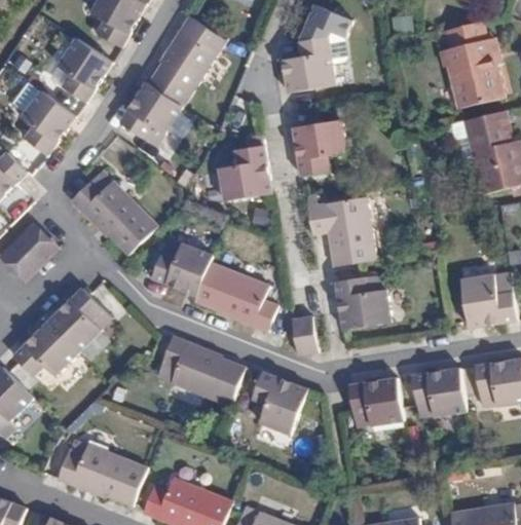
[(106,21),(98,35),(119,47),(135,21),(144,5),(134,0),(99,0),(92,12),(106,21)]
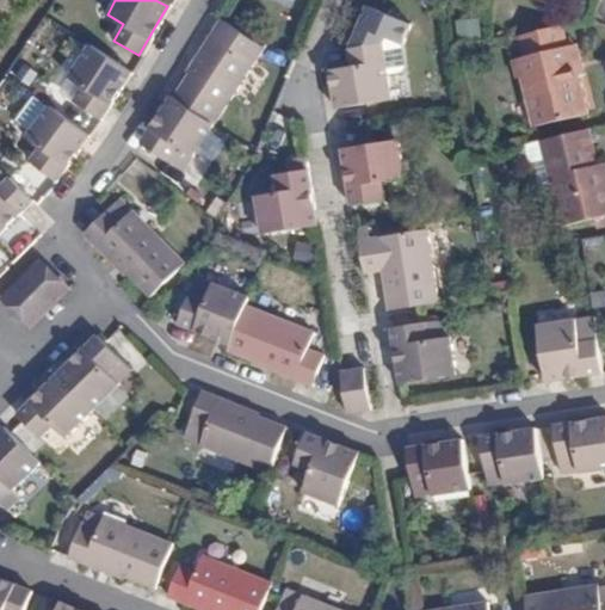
[(332,108),(389,99),(386,71),(394,69),(402,65),(400,43),(408,23),(365,5),(346,47),(350,66),(326,71),(329,92),(332,108)]
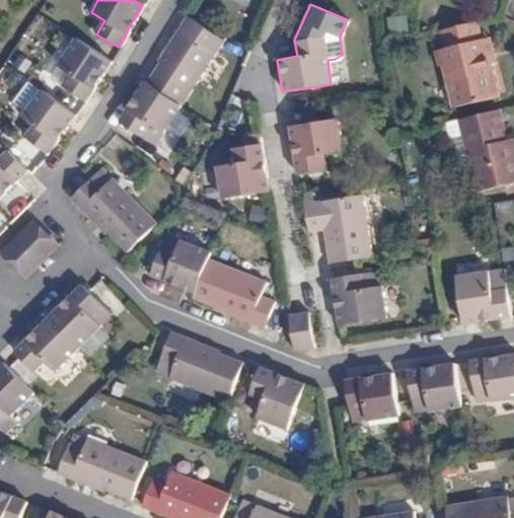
[(143,82),(177,104),(220,40),(185,15),(166,44),(156,59),(158,60),(143,82)]
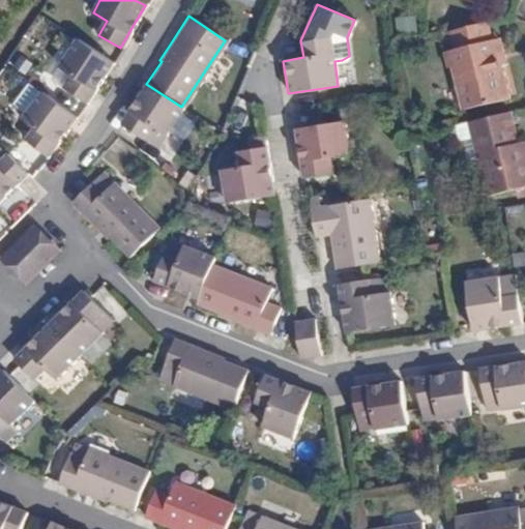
[(489,38),(485,20),(443,30),(448,49),(451,63),(447,64),(459,110),(506,98),(498,64),(497,62),(490,63),(489,60),(488,56),(493,55),(489,38)]
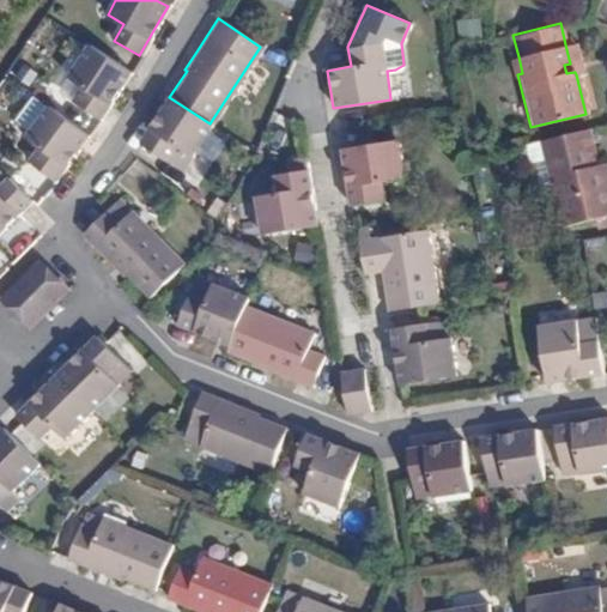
[(575,42),(565,44),(570,64),(564,65),(565,70),(566,73),(575,72),(576,74),(581,73),(575,42)]
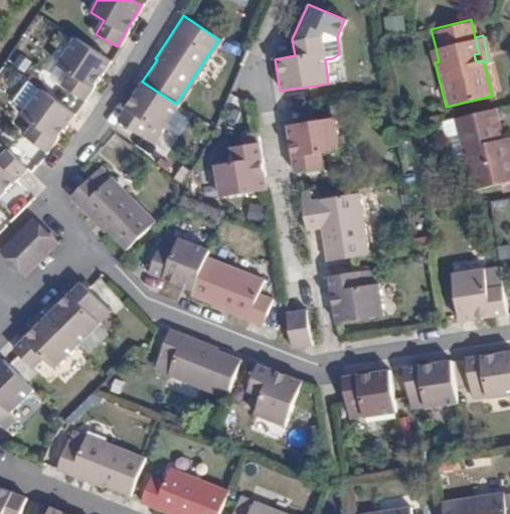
[(66,75),(59,86),(80,100),(100,73),(108,61),(73,38),(54,66),(66,75)]
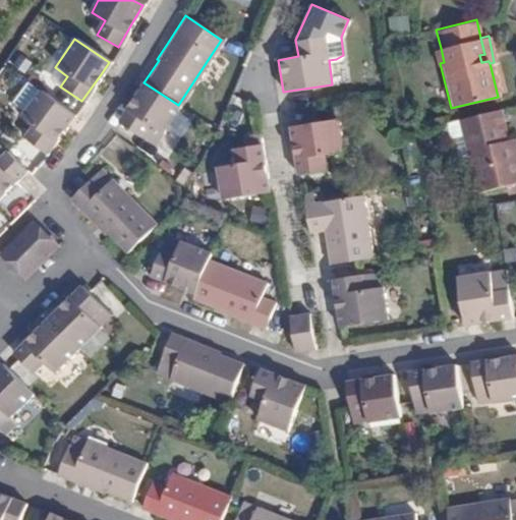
[(444,62),(441,48),(432,50),(437,64),(440,63),(444,62)]
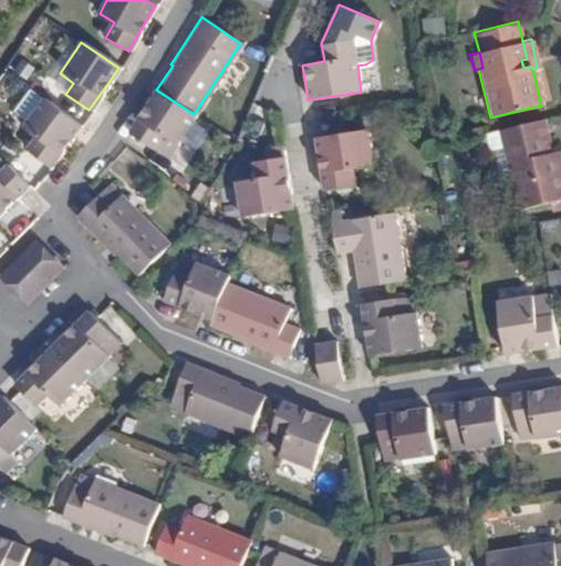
[(149,147),(165,157),(194,114),(156,90),(155,89),(139,113),(126,133),(149,147)]
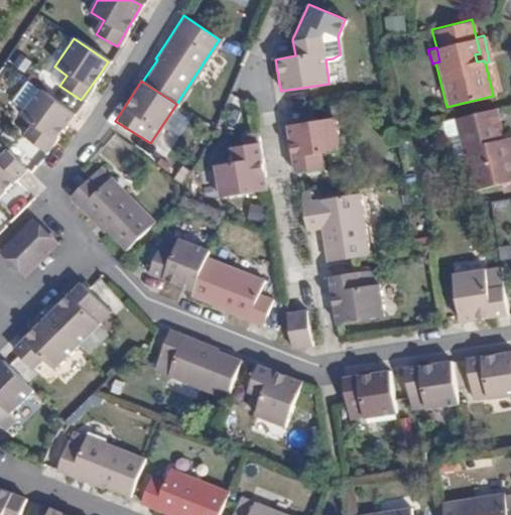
[(30,126),(22,135),(44,152),(66,124),(73,114),(39,90),(19,117),(30,126)]
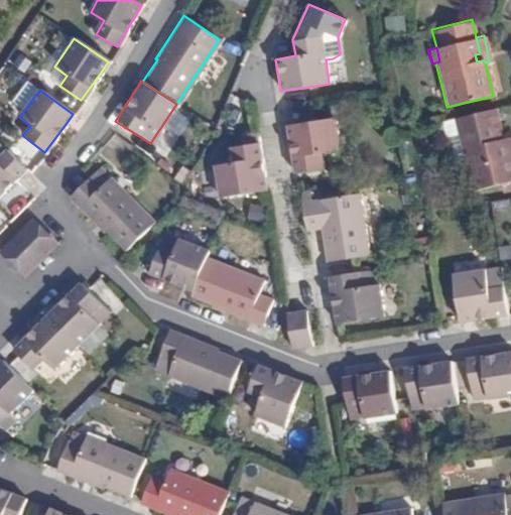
[(493,108),(441,121),(444,136),(457,134),(470,188),(510,179),(510,151),(510,145),(502,147),(499,137),(496,123),(493,108)]
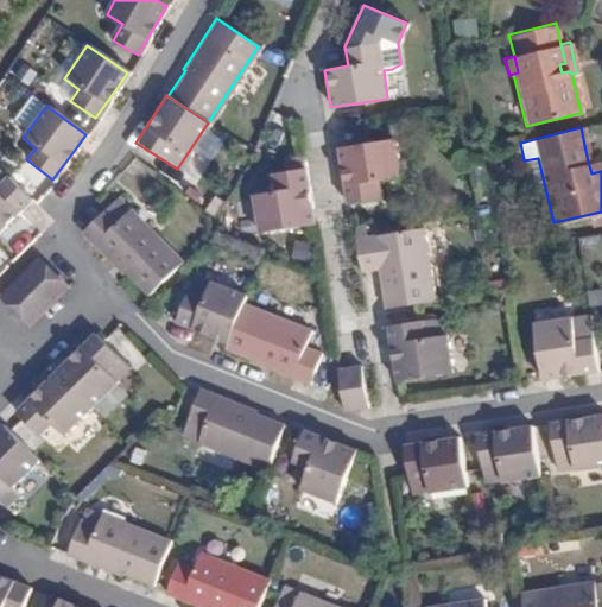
[(341,181),(344,203),(375,198),(373,179),(395,176),(390,139),(336,147),(341,181)]
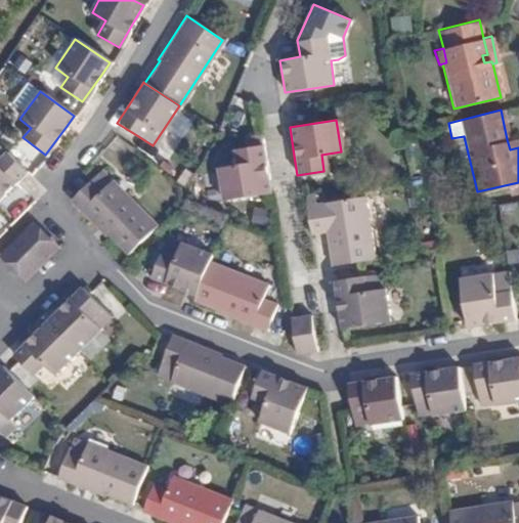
[(146,155),(153,145),(138,136),(132,145),(146,155)]
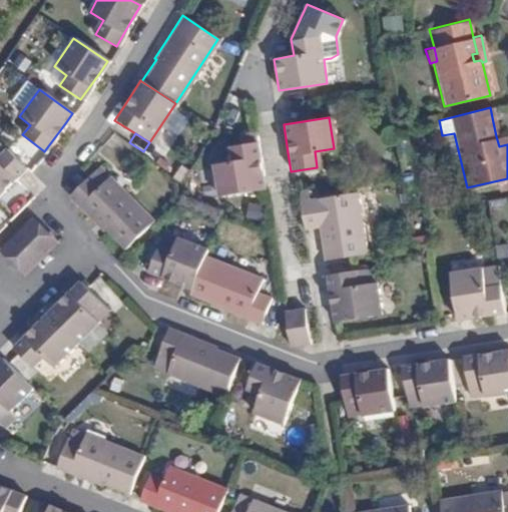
[(499,146),(507,144),(505,135),(496,136),(499,146)]
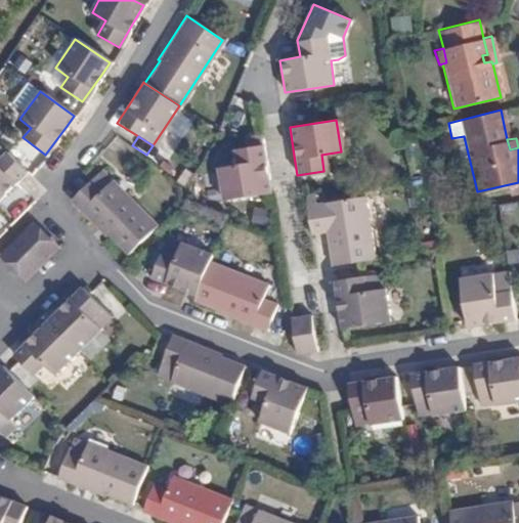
[(269,192),(261,144),(245,146),(232,148),(234,165),(217,168),(222,201),(258,195),(259,193),(269,192)]
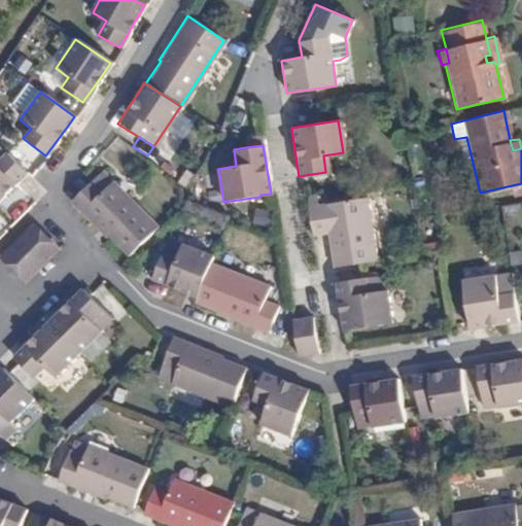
[(0,197),(8,188),(25,173),(5,153),(0,159),(0,197)]
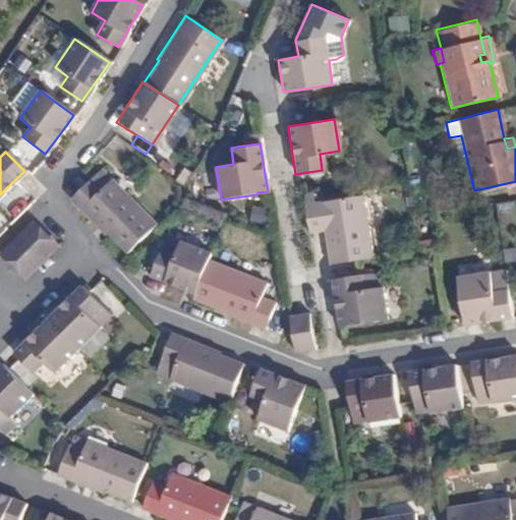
[(99,169),(68,198),(92,222),(104,234),(106,233),(125,252),(154,223),(99,169)]
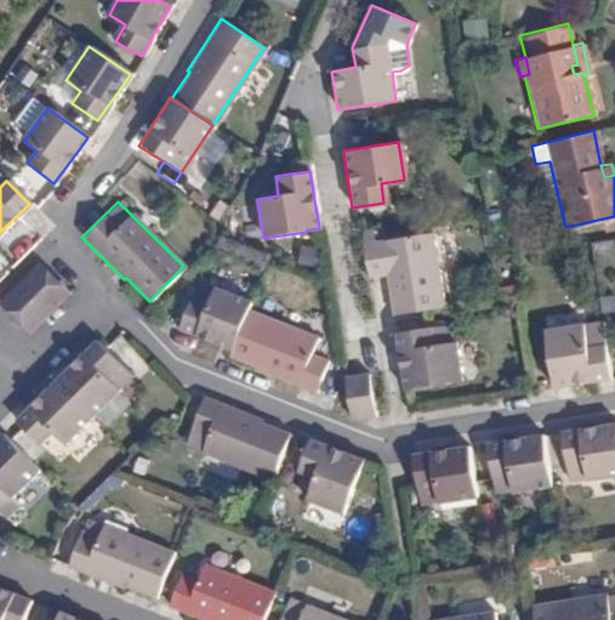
[(391,314),(440,307),(428,232),(373,240),(370,226),(358,227),(366,277),(385,274),(387,294),(391,314)]
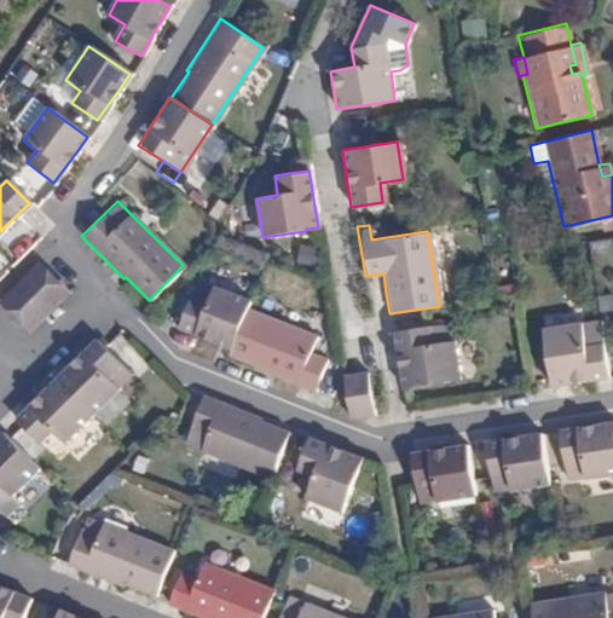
[(39,261),(0,300),(0,305),(27,333),(68,292),(39,261)]
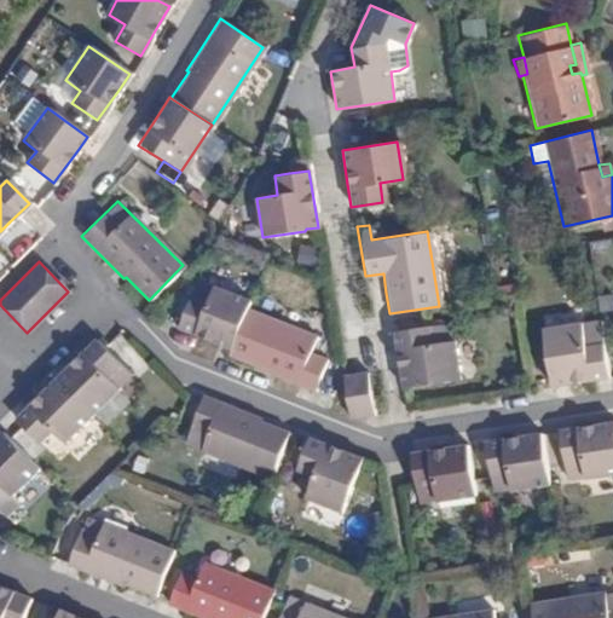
[(194,281),(175,328),(209,341),(229,348),(244,309),(247,301),(194,281)]
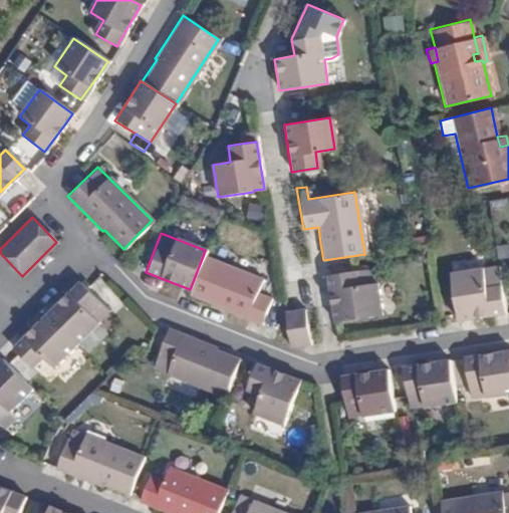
[(203,256),(190,289),(188,294),(213,304),(213,306),(228,312),(259,324),(270,298),(256,292),(261,279),(203,256)]
